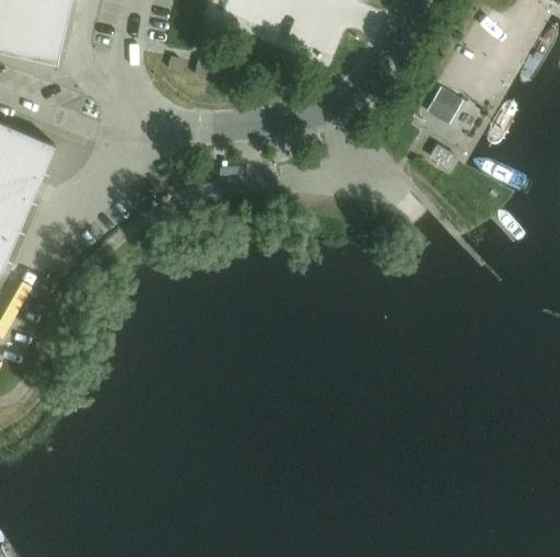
[(72,0),(0,0),(0,55),(58,68),(72,0)]
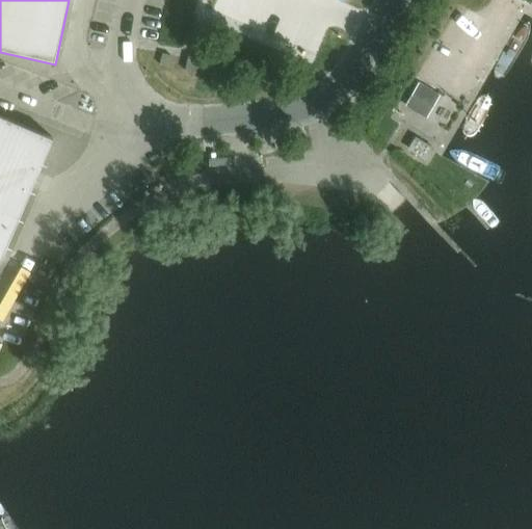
[(168,70),(171,58),(162,56),(160,68),(168,70)]
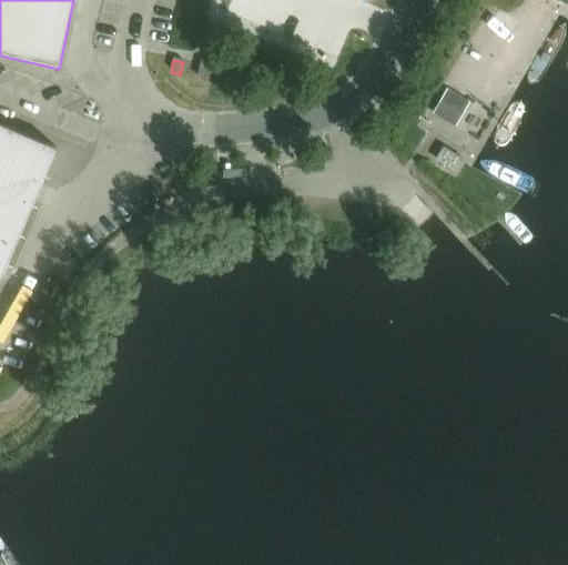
[(209,81),(212,66),(201,63),(198,79),(209,81)]
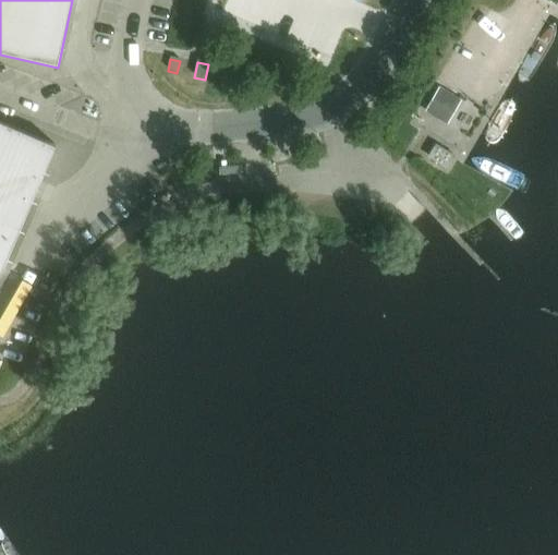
[(425,113),(448,128),(462,103),(439,89),(425,113)]
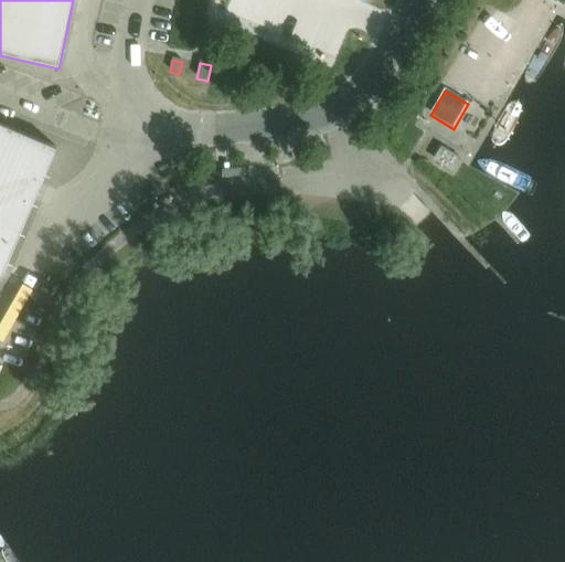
[(0,243),(12,248),(55,149),(0,125),(0,243)]
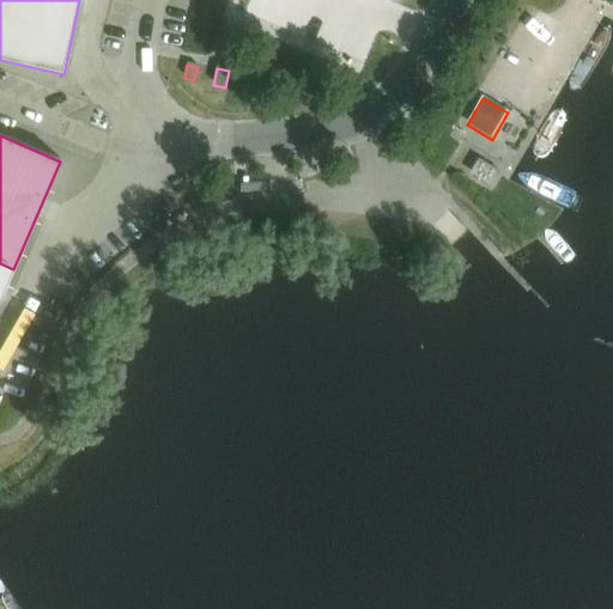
[(471,172),(469,176),(492,189),(493,186),(496,182),(498,177),(501,174),(490,168),(478,160),(477,164),(474,168),(471,172)]
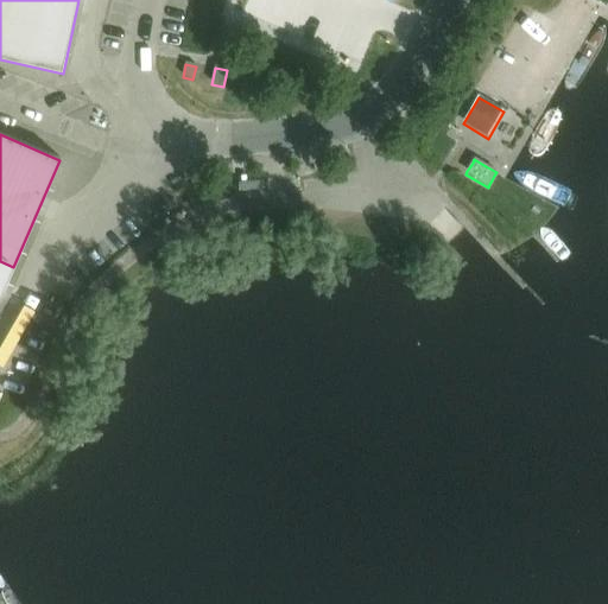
[(259,184),(260,201),(290,198),(289,182),(259,184)]
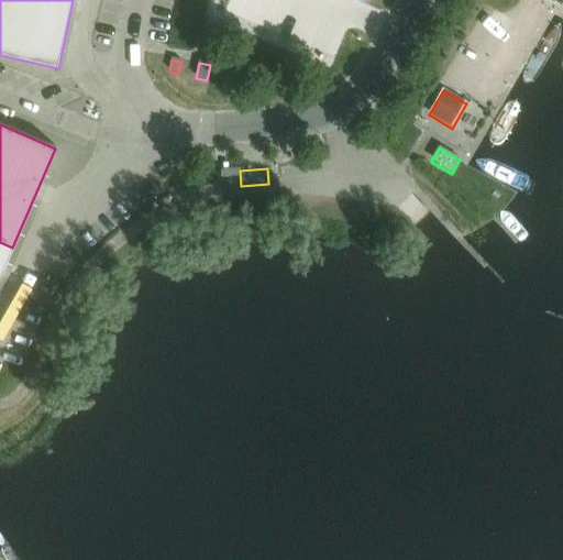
[(0,242),(0,276),(12,248),(0,242)]
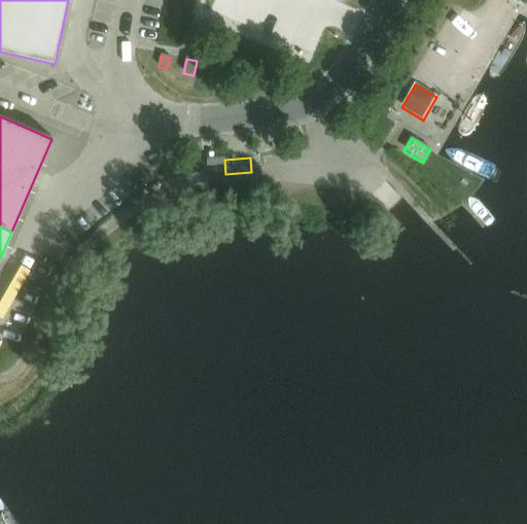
[(21,523),(0,503),(0,523),(21,523)]
